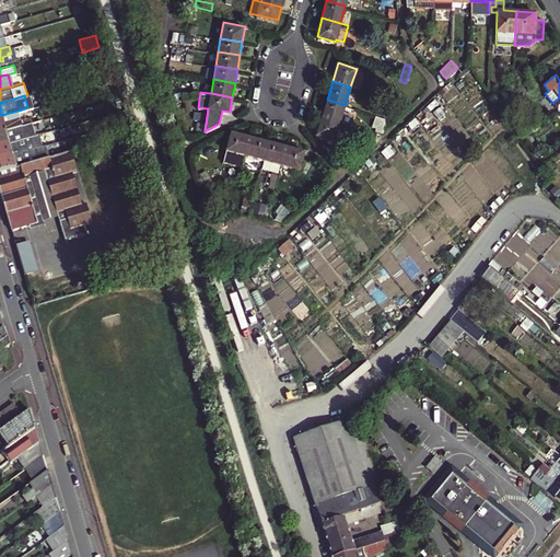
[(339,123),(349,126),(353,114),(342,111),(345,105),(327,100),(322,117),(339,123)]
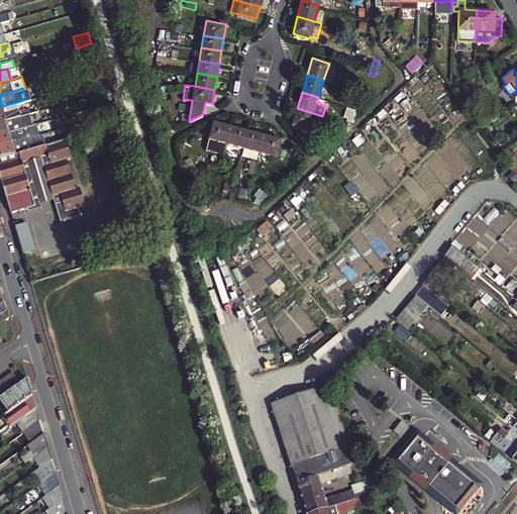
[(0,119),(20,114),(18,109),(17,102),(0,106),(0,119)]
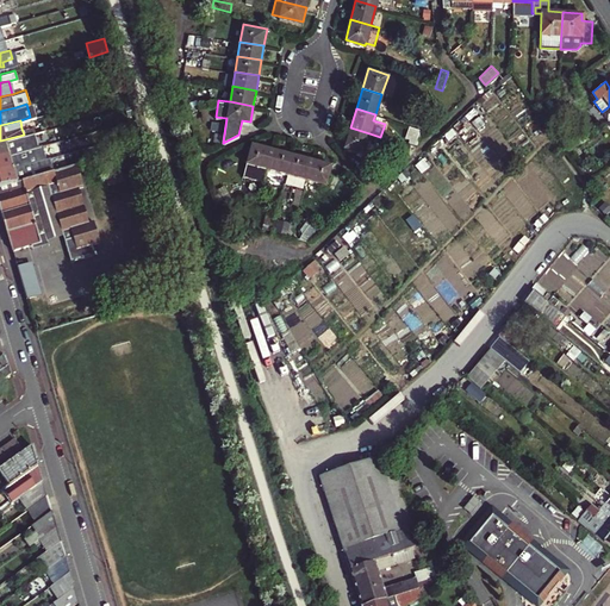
[(408,141),(416,144),(421,129),(409,125),(405,137),(409,138),(408,141)]
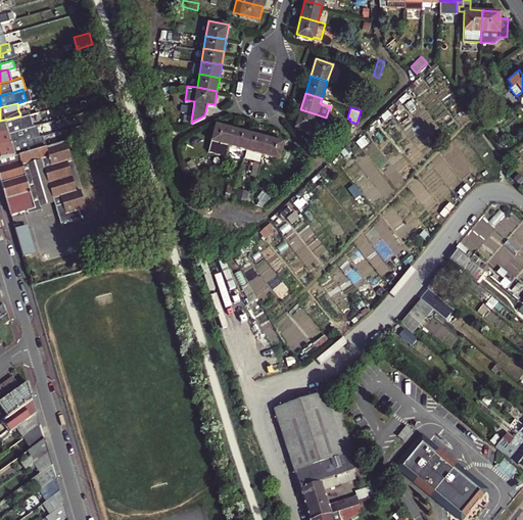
[(311,131),(314,123),(317,114),(300,109),(295,126),(311,131)]
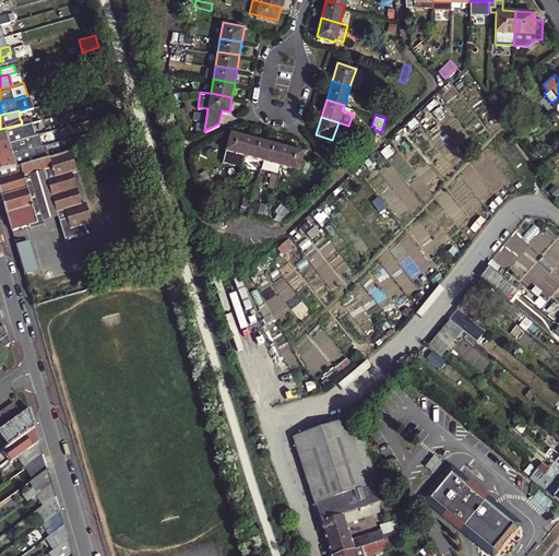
[(0,129),(0,142),(25,135),(35,132),(31,120),(22,123),(0,129)]
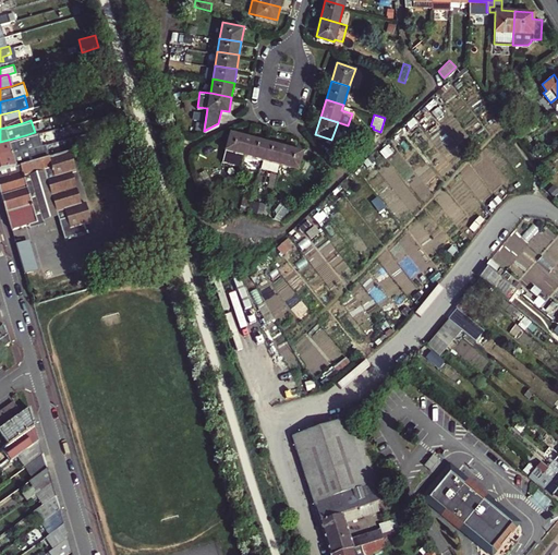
[(241,165),(241,164),(249,135),(230,130),(222,159),(241,165)]
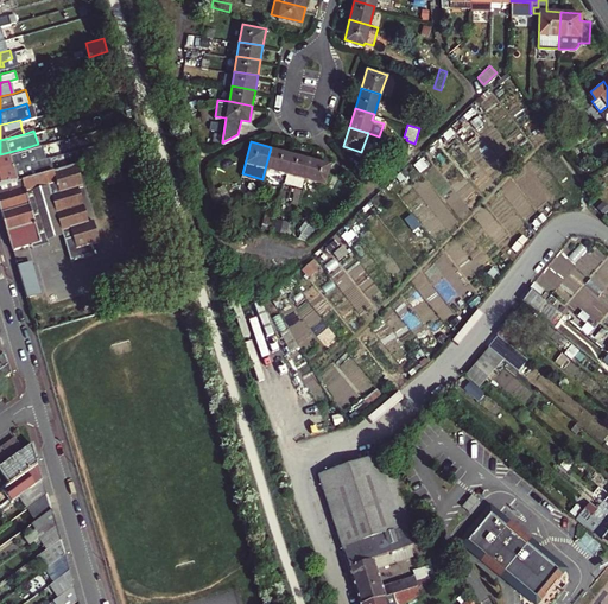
[(0,154),(0,169),(31,160),(49,156),(46,146),(29,151),(27,147),(0,154)]
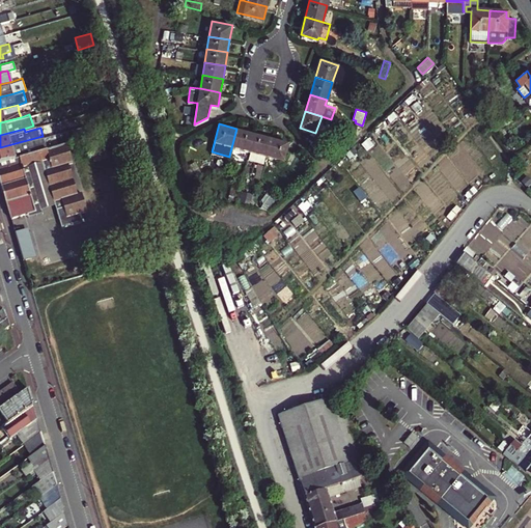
[(247,160),(249,150),(254,133),(236,129),(229,156),(247,160)]
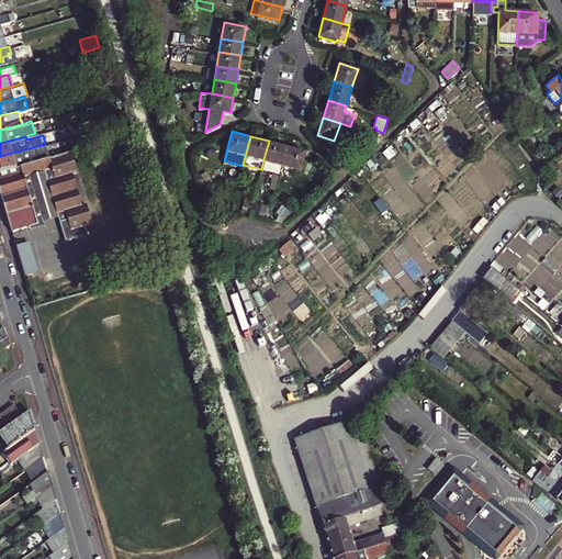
[(281,165),(281,164),(287,145),(269,141),(263,159),(266,160),(265,168),(277,171),(279,164),(281,165)]
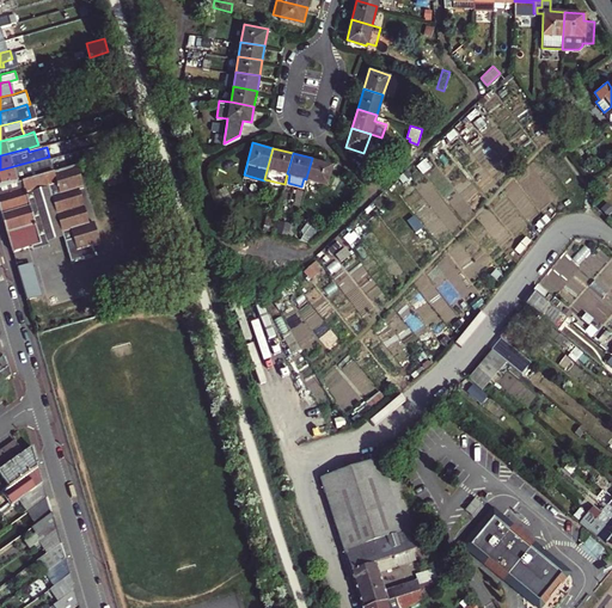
[(0,184),(36,174),(34,169),(51,164),(49,157),(31,161),(0,170),(0,184)]
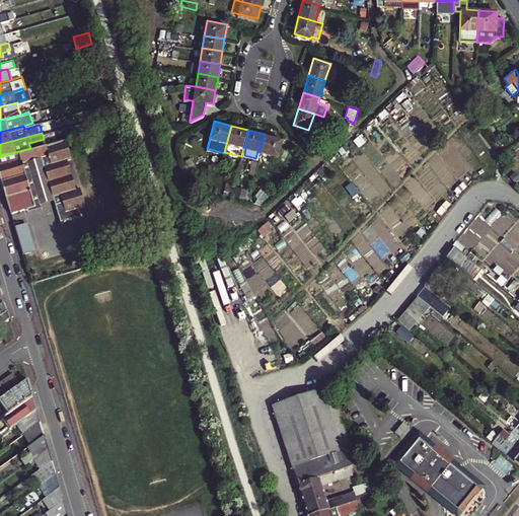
[(260,151),(277,156),(281,139),(265,134),(260,151)]
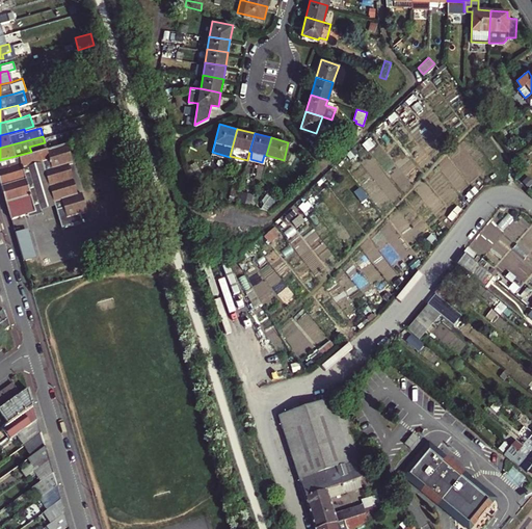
[(320,155),(325,150),(317,140),(317,139),(316,139),(311,143),(320,155)]
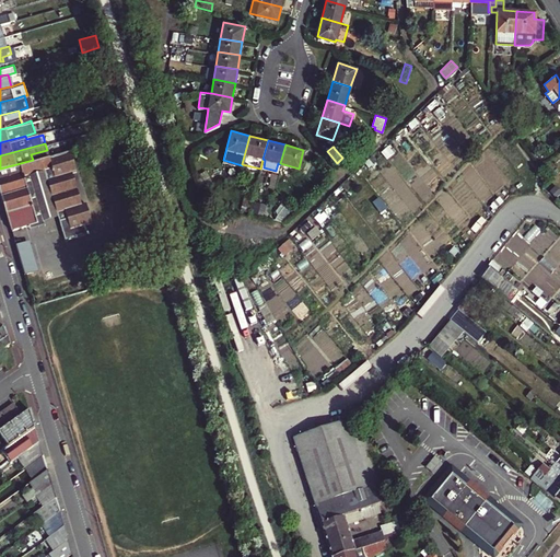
[(0,188),(11,227),(37,219),(24,174),(44,169),(46,173),(54,172),(55,175),(47,177),(57,210),(65,208),(67,216),(59,218),(65,238),(88,231),(84,222),(92,220),(86,200),(82,201),(73,170),(77,169),(71,149),(33,160),(0,169),(0,188)]
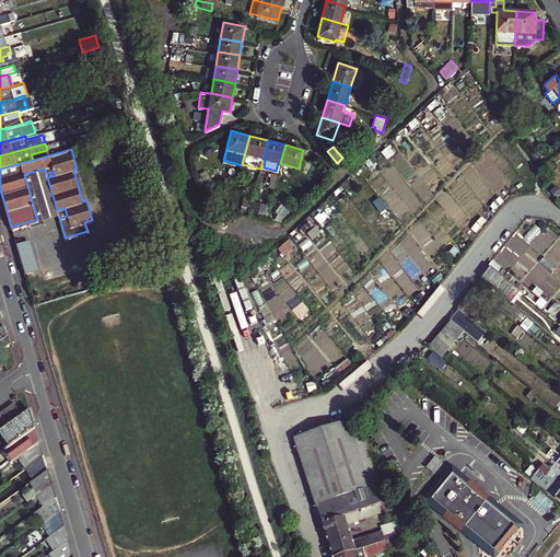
[(65,208),(57,210),(47,177),(55,175),(54,172),(46,173),(44,169),(24,174),(37,219),(44,218),(46,222),(59,218),(67,216),(65,208)]
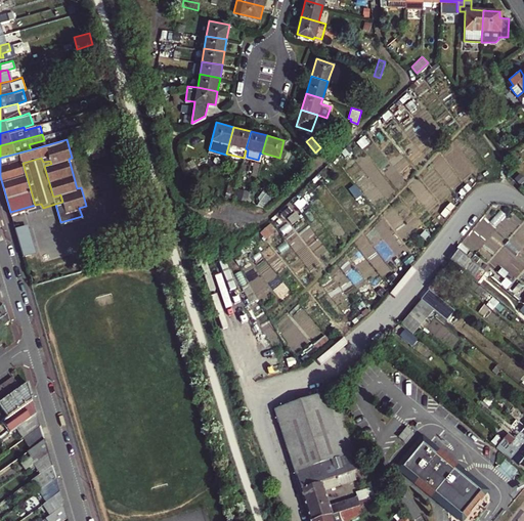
[(225,194),(232,197),(236,180),(229,178),(225,194)]
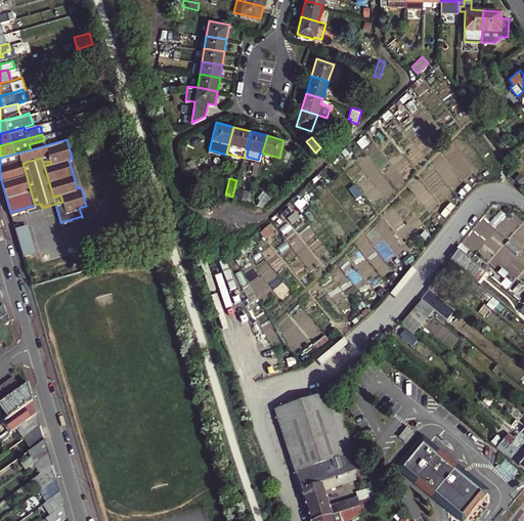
[(257,193),(261,199),(271,189),(267,184),(257,193)]
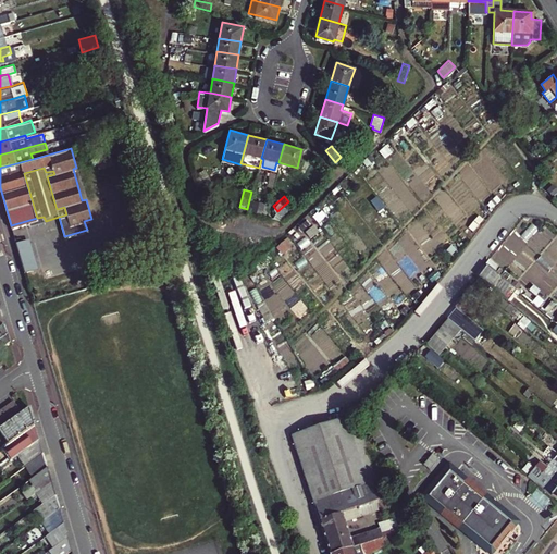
[(25,270),(39,267),(33,236),(20,239),(25,270)]
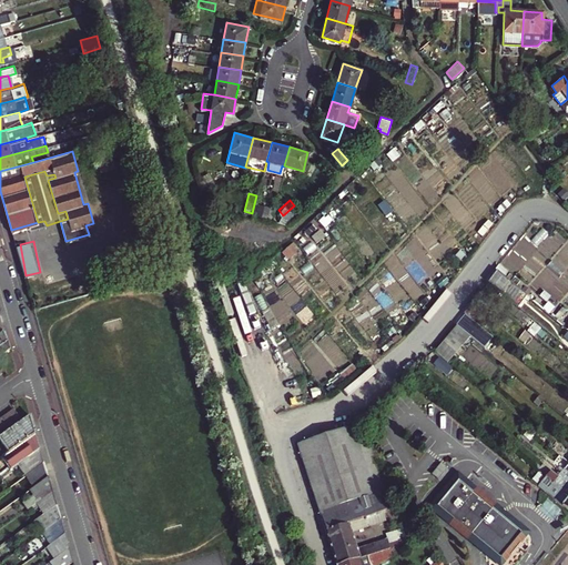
[(515,303),(523,293),(494,269),(486,280),(515,303)]
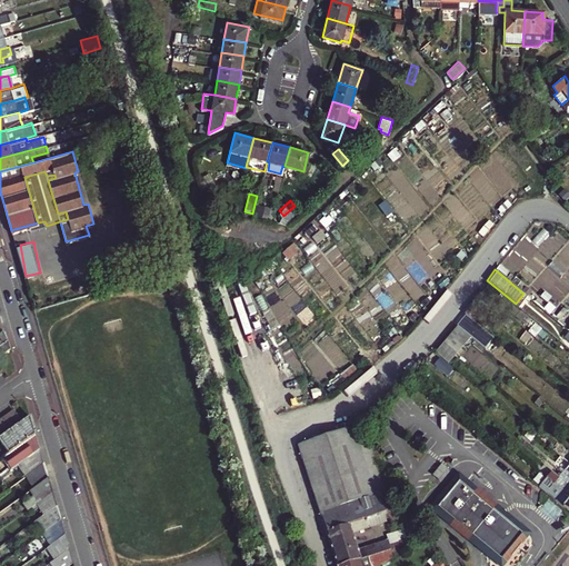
[(489,315),(497,305),(480,290),(472,301),(473,303),(489,315)]
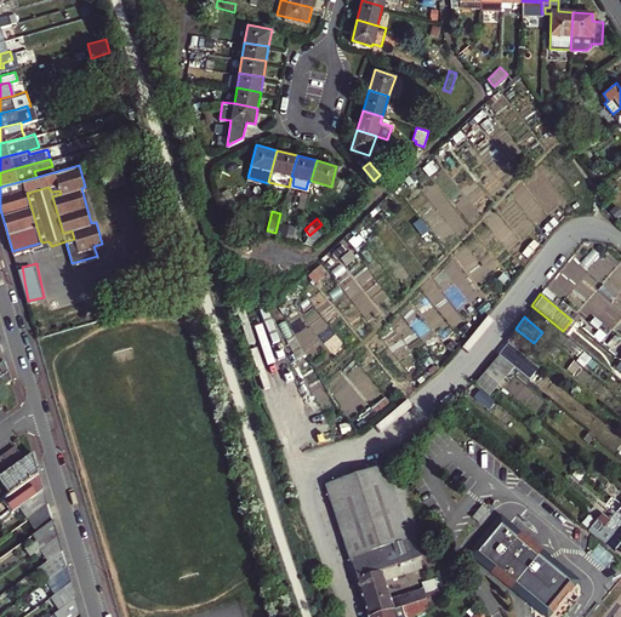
[(529,358),(537,347),(534,343),(517,330),(507,341),(529,358)]
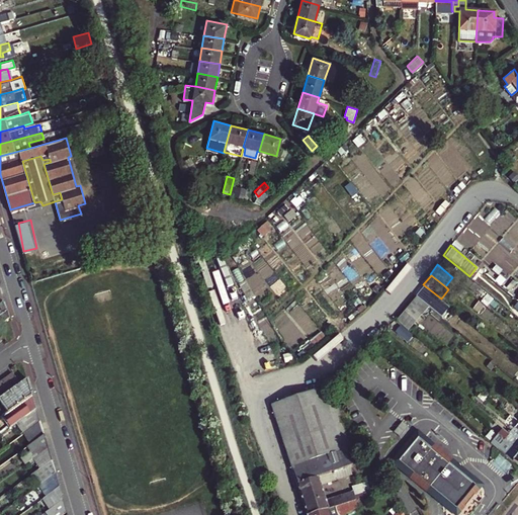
[(416,321),(417,322),(429,307),(417,295),(404,312),(416,321)]
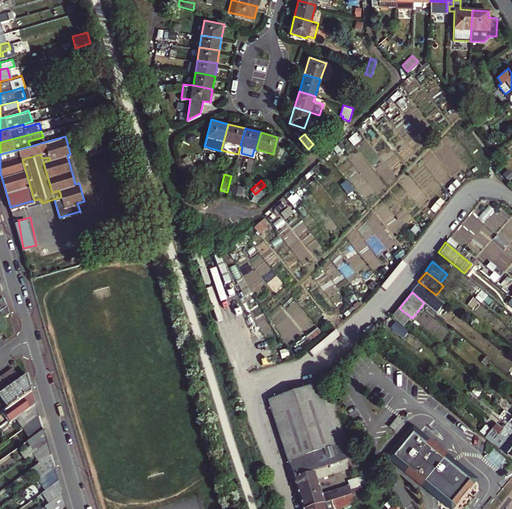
[(0,316),(9,311),(7,303),(0,307),(0,316)]
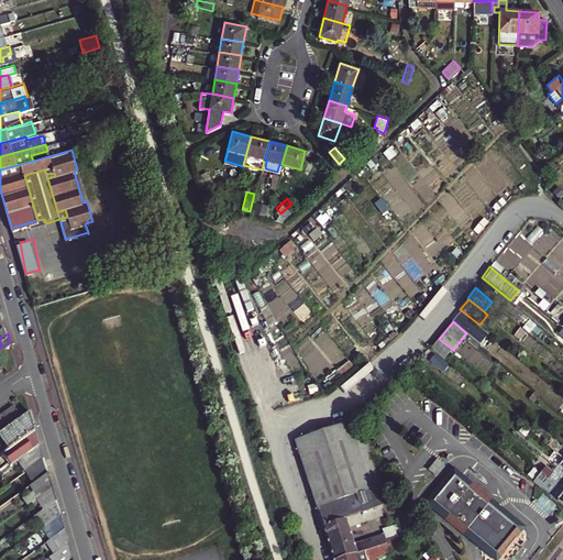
[(444,359),(452,349),(439,339),(431,348),(444,359)]
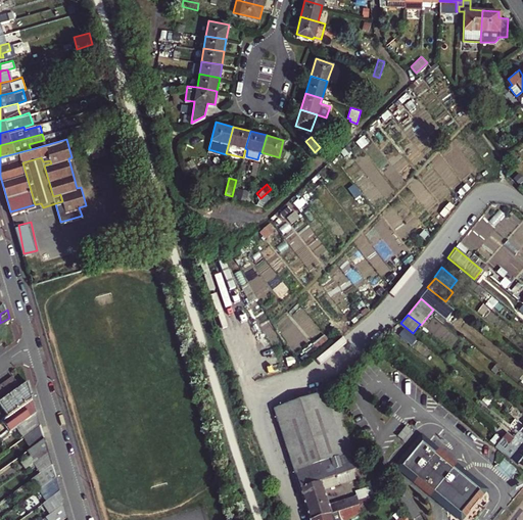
[(411,343),(416,337),(403,327),(398,333),(411,343)]
